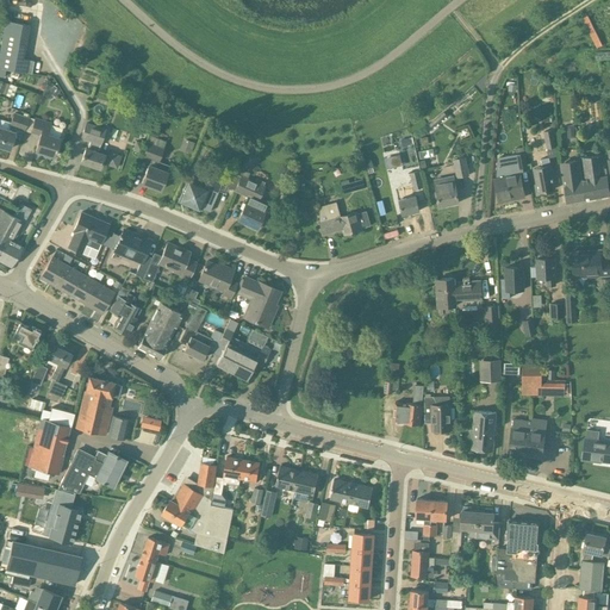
[(587,16),(582,18),(595,44),(601,41),(587,16)]
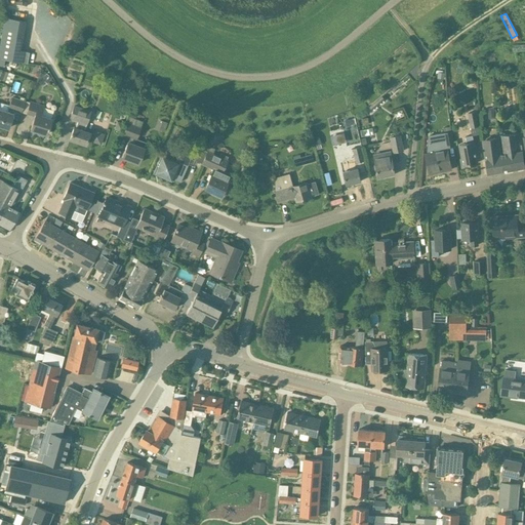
[(29,52),(21,51),(26,22),(4,17),(0,41),(0,57),(27,64),(29,52)]
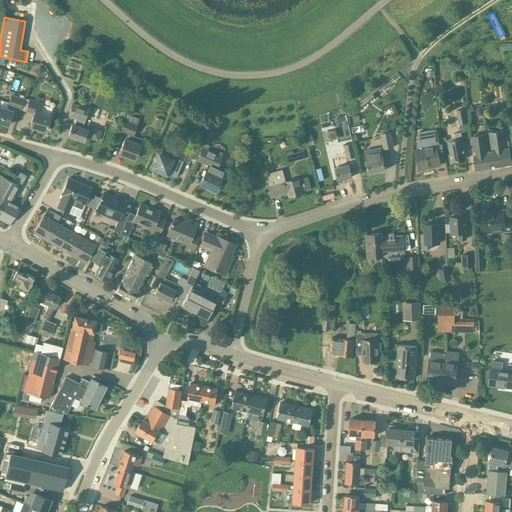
[(2,68),(0,73),(0,78),(10,82),(14,73),(2,68)]
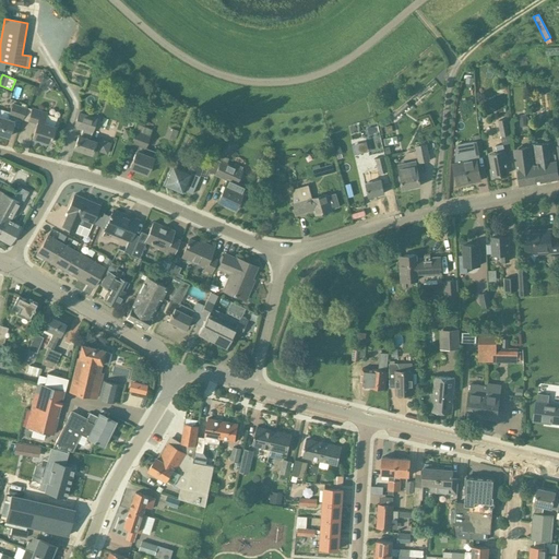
[(49,79),(46,85),(51,88),(55,82),(49,79)]
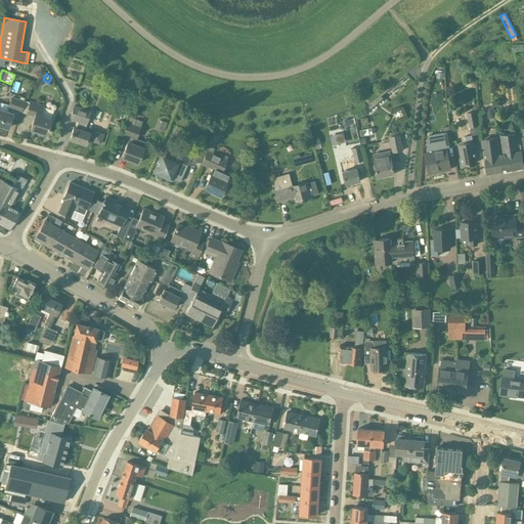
[(381,96),(368,106),(372,111),(384,99),(381,96)]
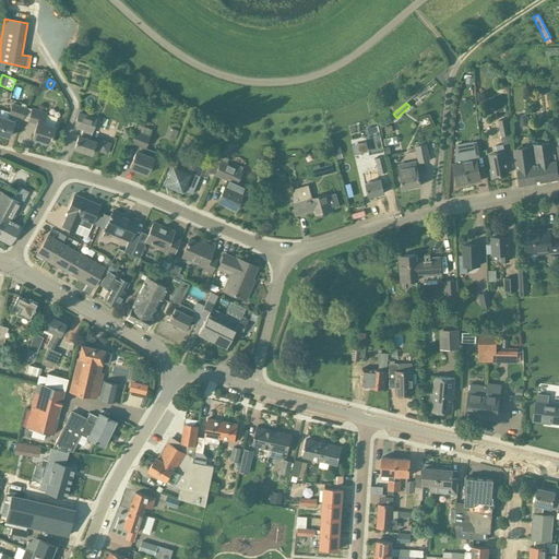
[(26,108),(12,104),(8,116),(22,121),(26,108)]
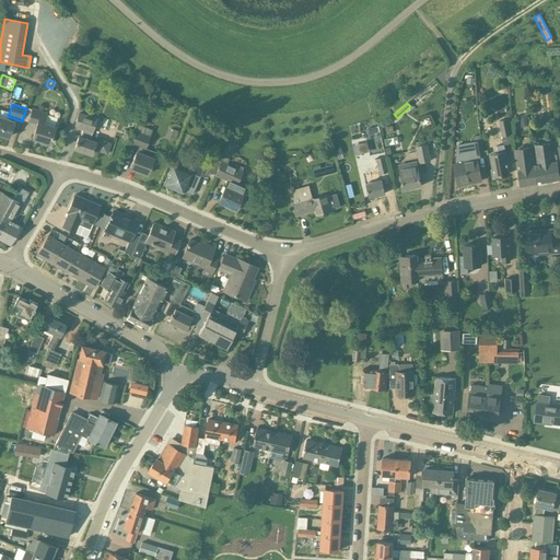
[(47,113),(32,108),(27,123),(36,125),(32,139),(39,141),(39,144),(46,147),(48,143),(50,139),(51,139),(53,137),(50,136),(57,118),(47,115),(47,113)]
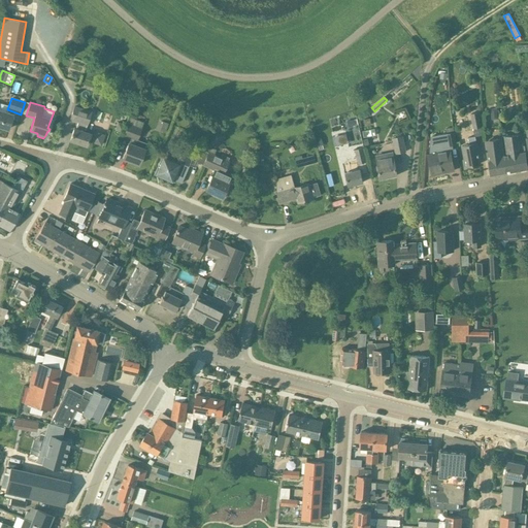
[(92,111),(74,105),(69,120),(77,122),(75,129),(73,129),(70,140),(87,145),(88,140),(90,141),(90,142),(101,145),(105,134),(94,131),(93,135),(84,132),(87,125),(88,126),(92,111)]
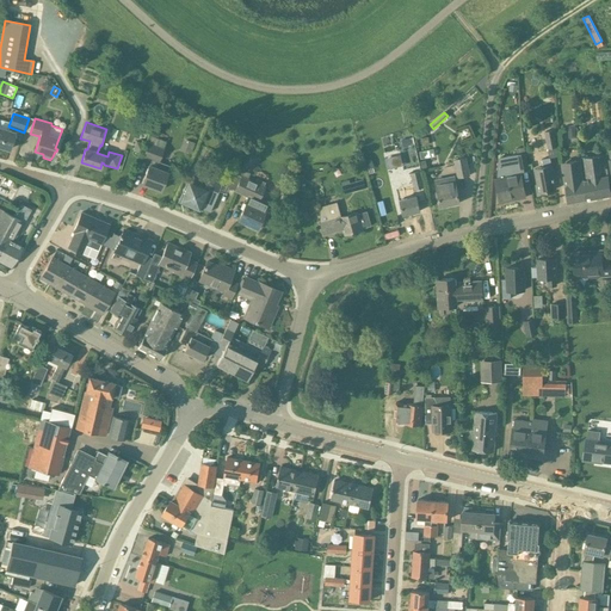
[(0,147),(8,149),(14,133),(0,128),(0,147)]
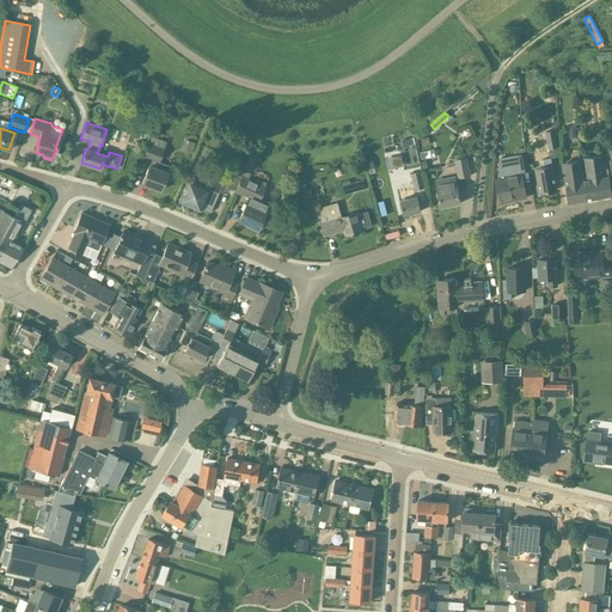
[(555,129),(546,130),(549,148),(557,147),(555,129)]
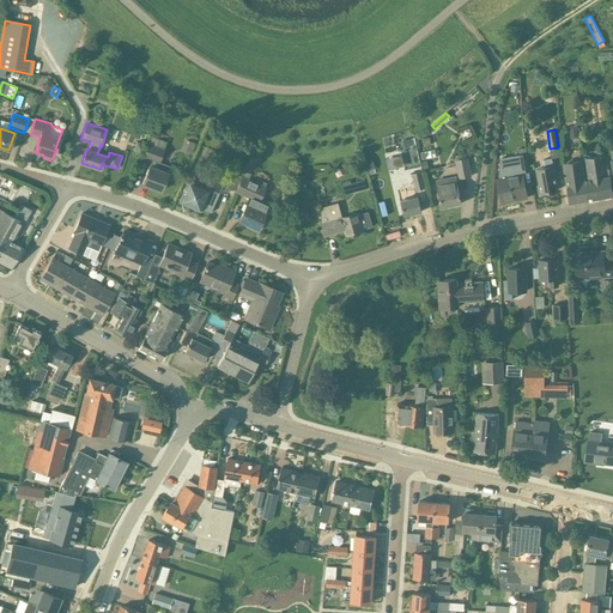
[(167,141),(152,137),(150,143),(147,143),(147,145),(144,156),(143,157),(152,161),(150,167),(149,167),(141,184),(161,190),(170,167),(159,163),(164,149),(167,141)]
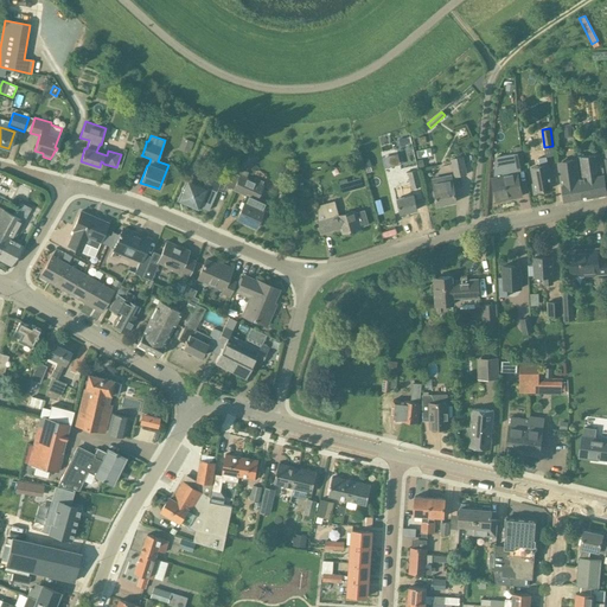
[(135,140),(133,151),(142,154),(146,144),(135,140)]
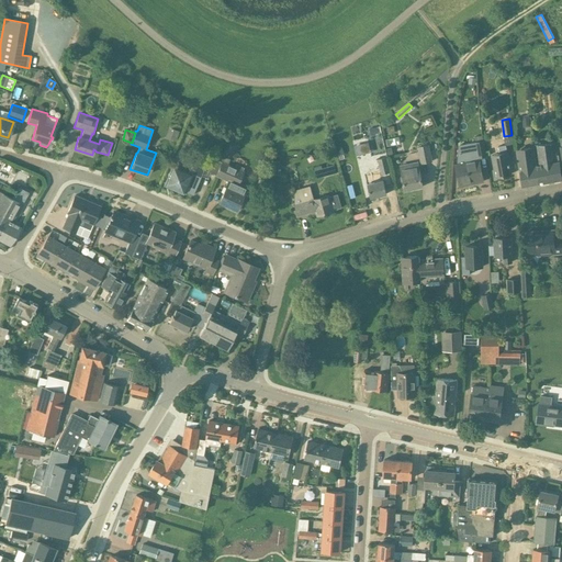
[(398,137),(386,141),(388,147),(401,145),(398,137)]
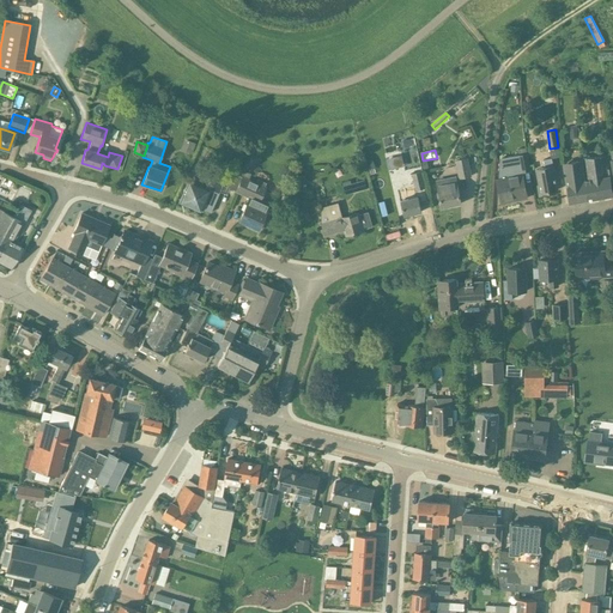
[(499,158),(497,180),(502,201),(520,198),(519,195),(527,194),(523,175),(522,175),(522,173),(530,170),(528,153),(519,155),(499,158)]
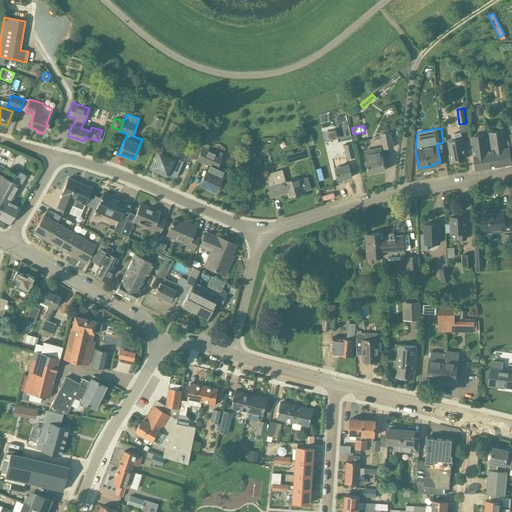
[(487,147),(490,168),(511,164),(508,139),(507,129),(485,133),(485,135),(487,147)]
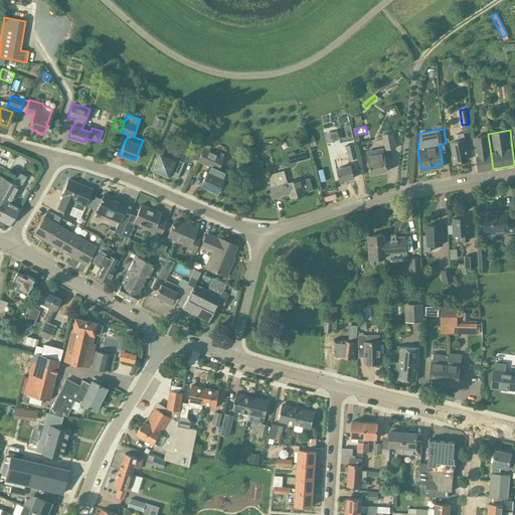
[(394,136),(393,133),(382,135),(385,150),(396,148),(396,147),(394,136)]
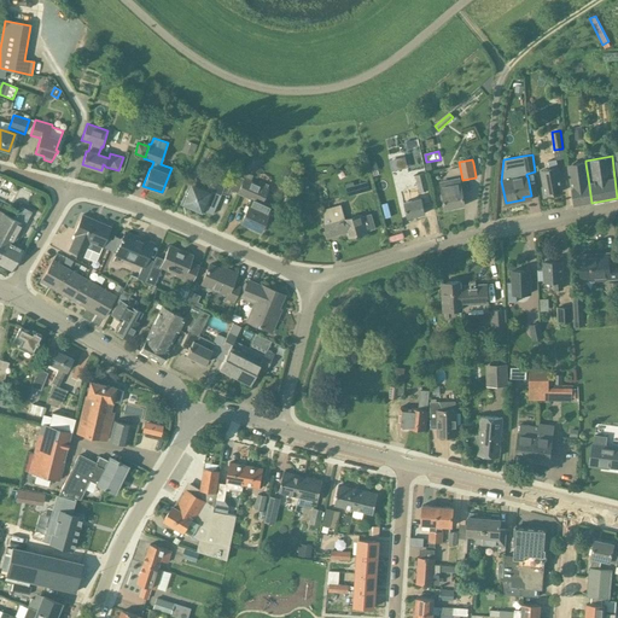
[(563,192),(557,159),(548,161),(549,169),(541,172),(546,196),(563,192)]
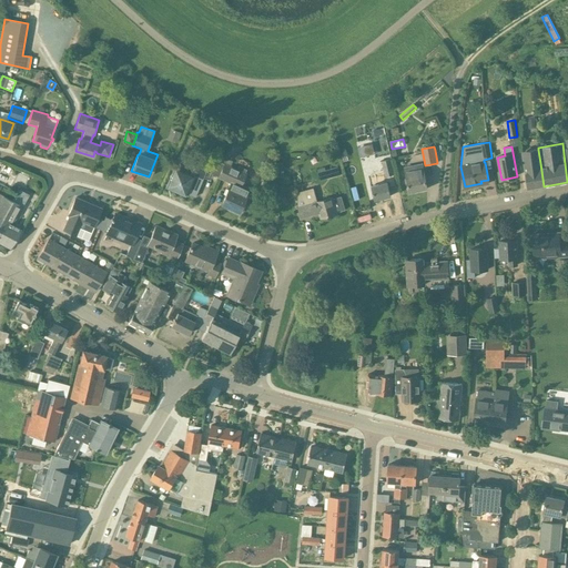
[(528,189),(544,186),(540,163),(538,150),(526,151),(523,156),(528,189)]
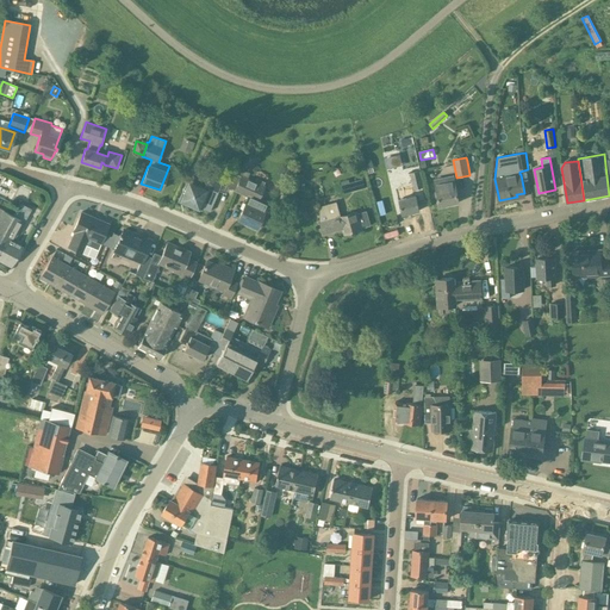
[(424,187),(419,172),(410,174),(417,198),(424,197),(423,188),(424,187)]
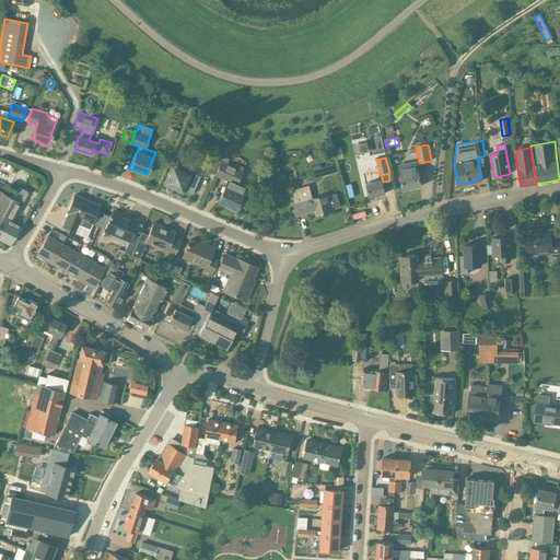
[(213,159),(207,171),(216,174),(221,162),(220,162),(213,159)]
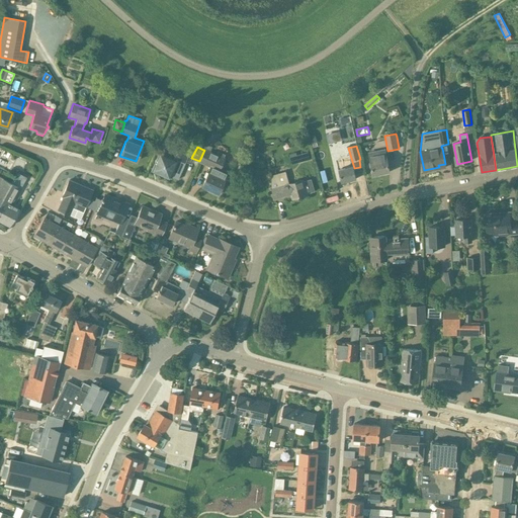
[(199,161),(198,162),(210,168),(202,186),(210,189),(209,190),(210,190),(209,192),(217,195),(218,193),(221,187),(227,190),(230,183),(224,180),(228,171),(221,167),(225,158),(224,157),(225,155),(218,152),(217,154),(204,148),(203,150),(204,150),(199,161)]
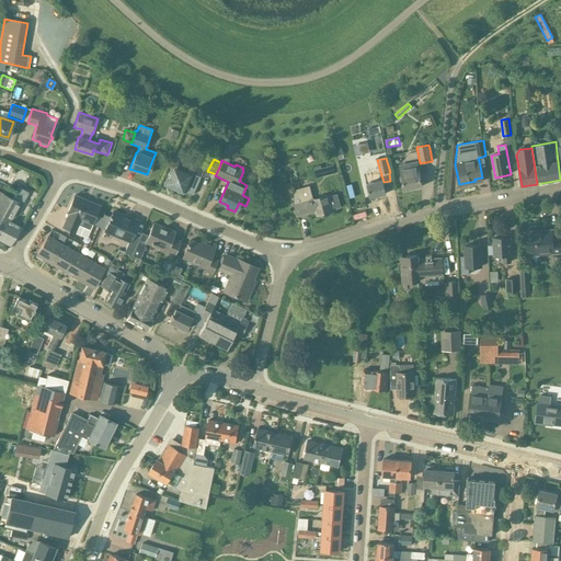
[(204,169),(192,163),(187,173),(172,167),(164,185),(182,193),(183,191),(192,195),(204,169)]
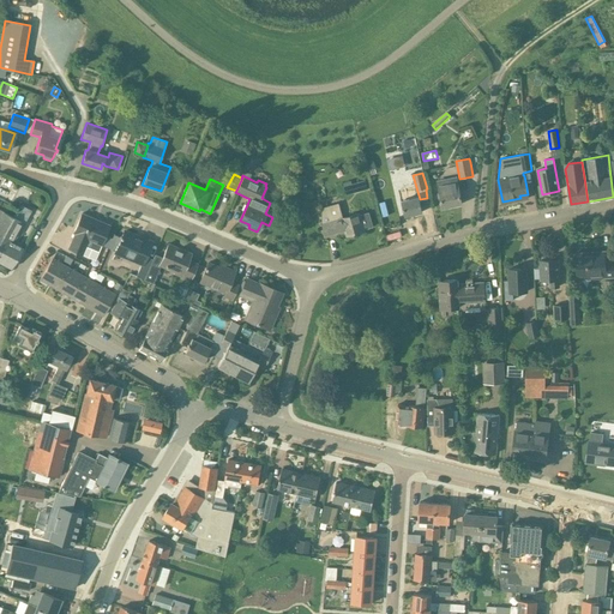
[(457,179),(447,181),(438,182),(443,208),(462,204),(457,179)]
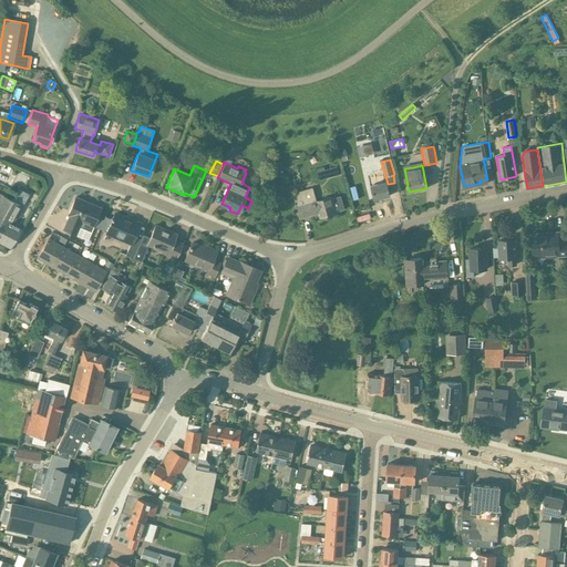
[(339,174),(337,166),(326,168),(328,177),(339,174)]
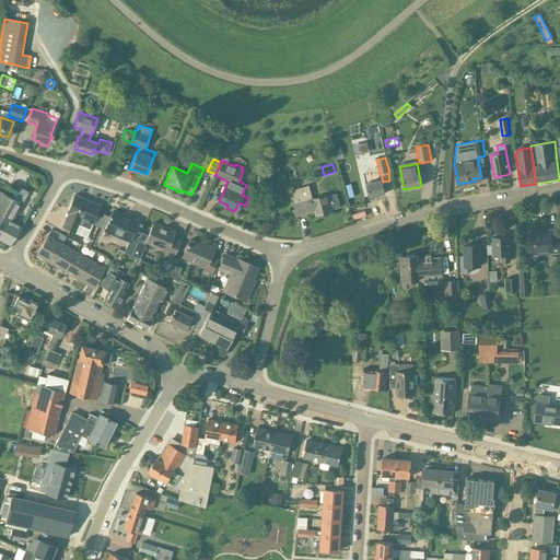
[(0,168),(0,181),(8,184),(12,173),(0,168)]
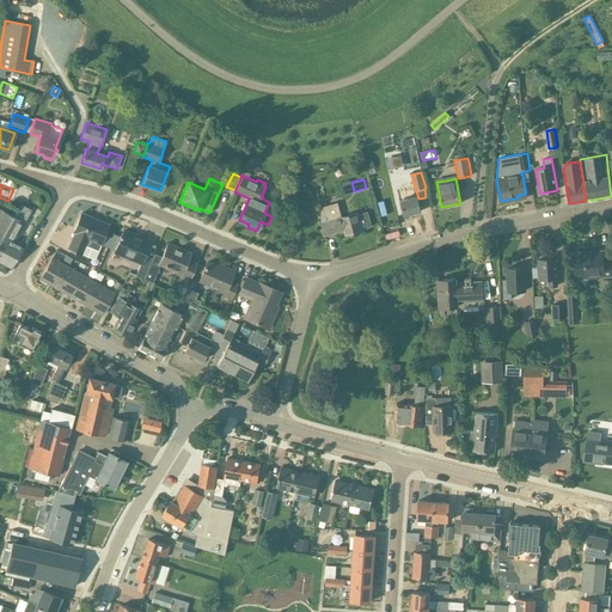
[(408,200),(405,189),(398,191),(402,201),(401,202),(404,216),(421,212),(417,197),(408,200)]
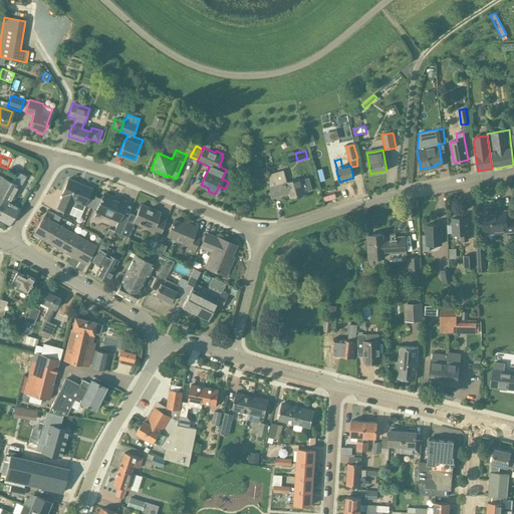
[(287,183),(284,171),(269,175),(269,188),(271,197),(289,192),(291,198),(304,194),(304,193),(312,191),(309,178),(300,181),(300,179),(287,183)]
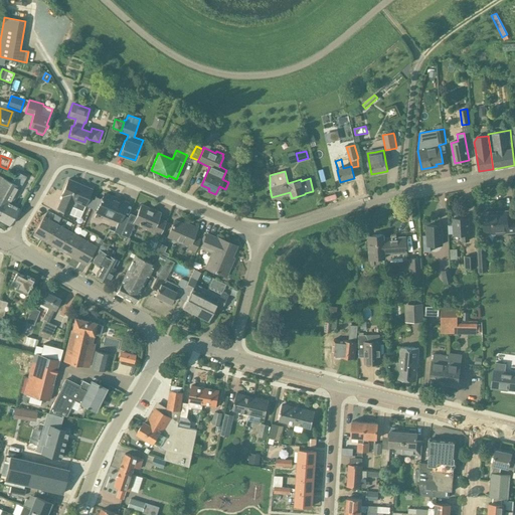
[(11,181),(2,177),(0,181),(0,208),(5,200),(1,199),(11,181)]
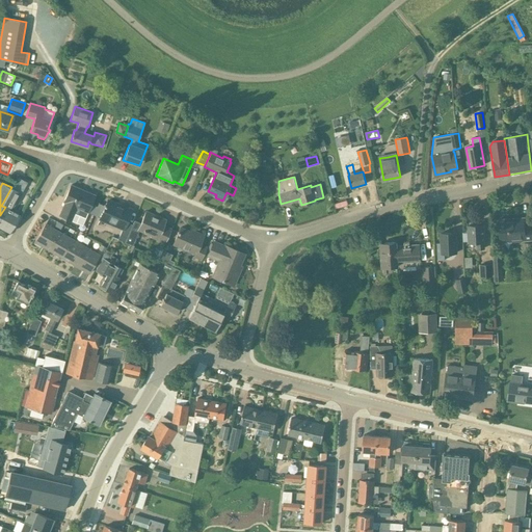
[(64,203),(59,216),(72,220),(73,221),(76,213),(86,218),(88,212),(94,215),(98,207),(91,204),(96,195),(72,185),(64,203)]
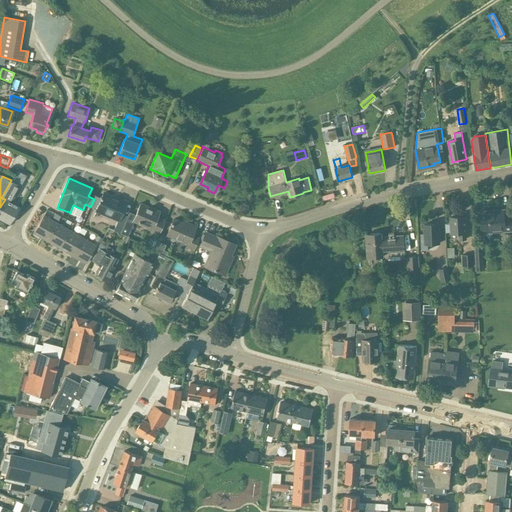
[(5,199),(0,207),(0,218),(9,223),(19,206),(10,202),(19,185),(11,180),(1,198),(5,199)]
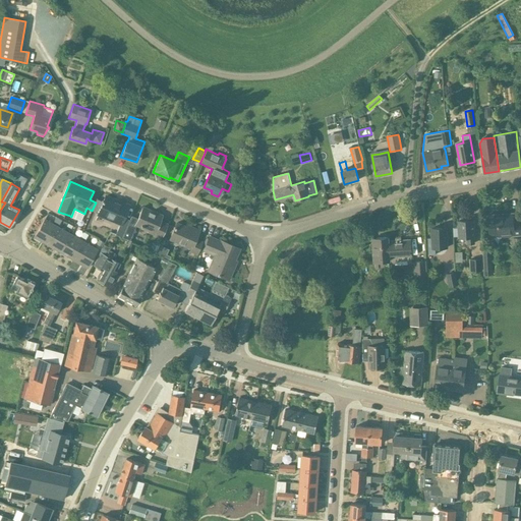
[(249,183),(243,186),(245,193),(252,190),(249,183)]
